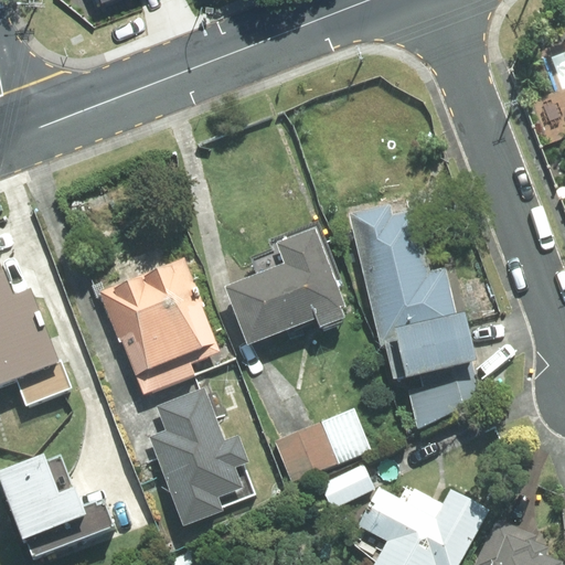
[(388,206),(349,215),(387,380),(471,361),(450,270),(432,275),(417,211),(391,216),(388,206)]
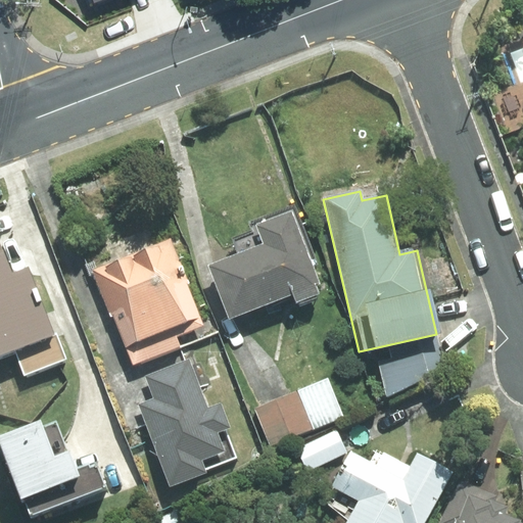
[(262,246),(206,268),(228,323),(320,287),(290,214),(254,228),(262,246)]
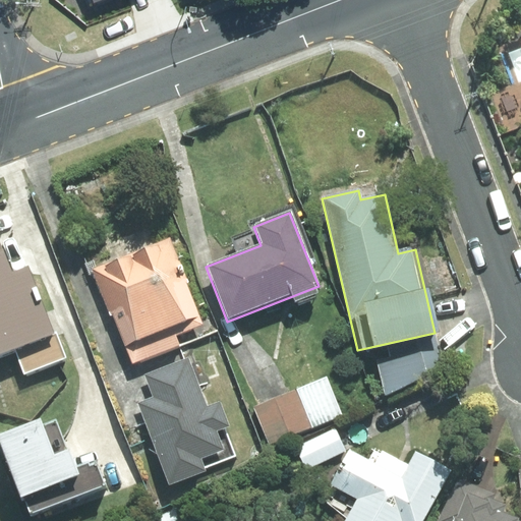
[(169,240),(92,271),(110,315),(120,311),(133,343),(186,323),(173,290),(186,285),(169,240)]
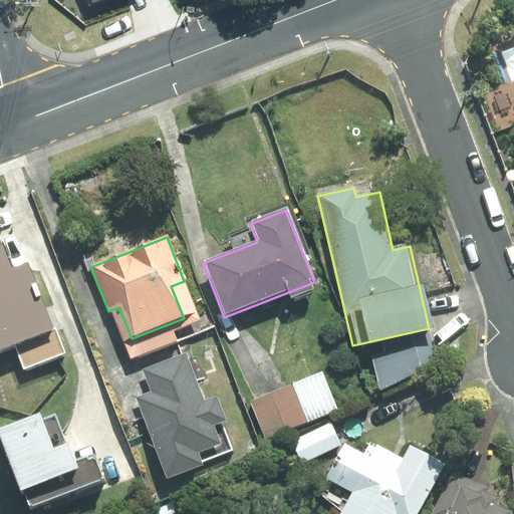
[(0,359),(17,353),(25,375),(67,359),(57,331),(53,332),(29,270),(13,277),(0,244),(0,359)]
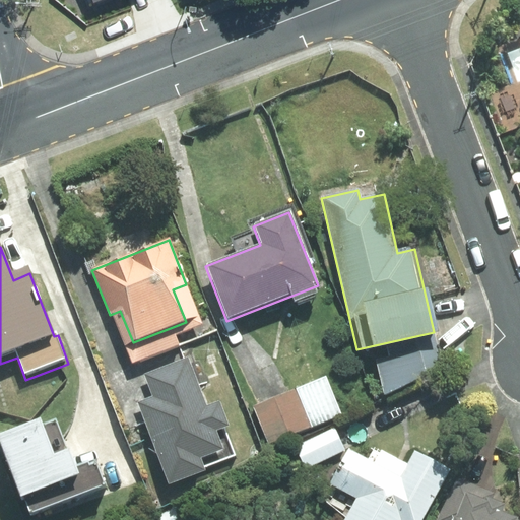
[(152,397),(136,403),(168,485),(204,472),(199,460),(221,451),(214,432),(226,427),(217,403),(205,407),(187,360),(144,375),(152,397)]
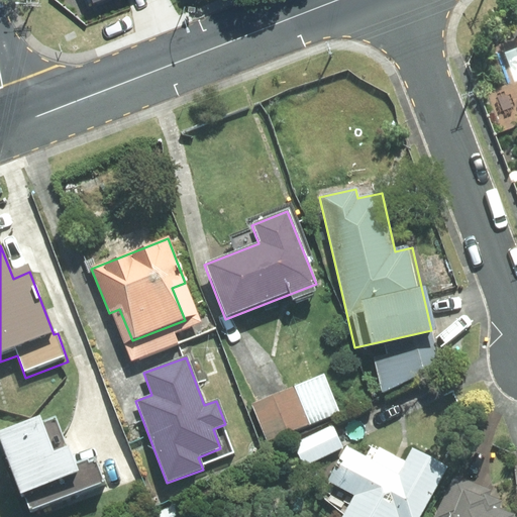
[(323,375),(250,406),(267,443),(339,412),(323,375)]
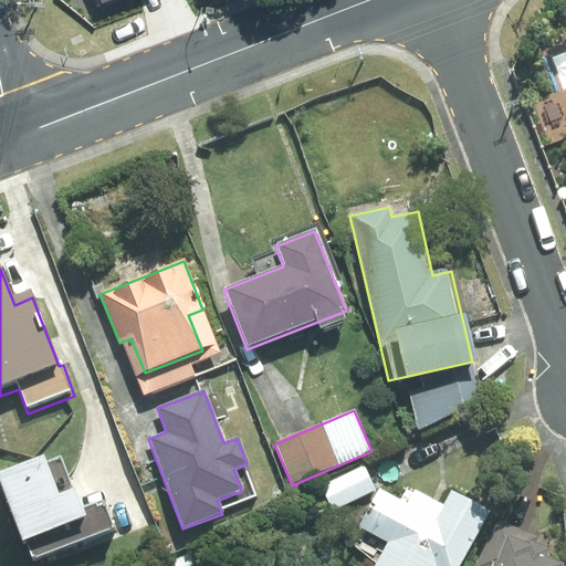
[(48,565),(132,534),(128,525),(107,506),(84,515),(62,459),(0,482),(0,491),(24,554),(34,551),(39,565),(48,565)]
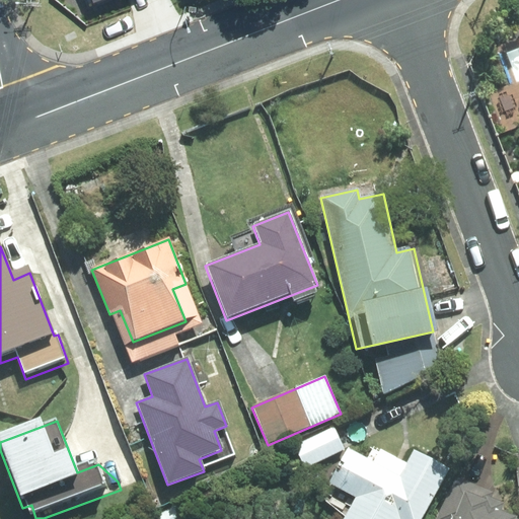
[(352,498),(340,518),(419,518),(447,468),(414,450),(405,465),(379,451),(373,462),(347,449),(327,485),(352,498)]
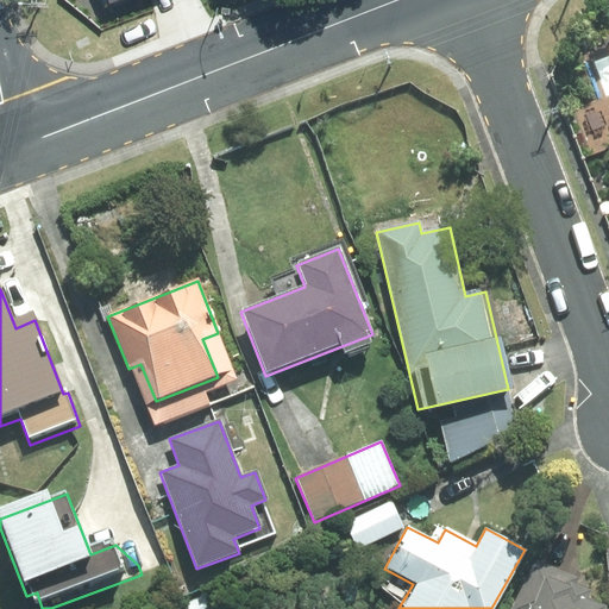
[(534,560),(512,608),(600,608),(586,603),(590,594),(576,586),(578,581),(534,560)]
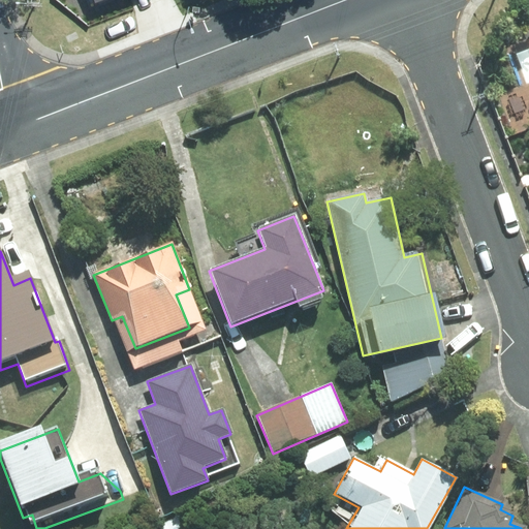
[(194,528),(187,511),(151,528),(194,528)]
